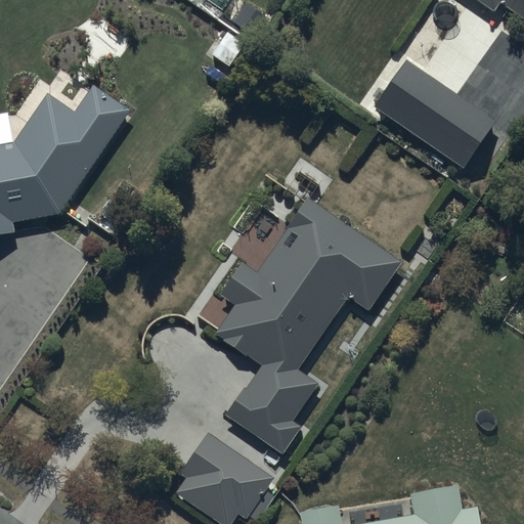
[(523,0),(479,0),(496,11),(500,4),(523,19),(523,0)]
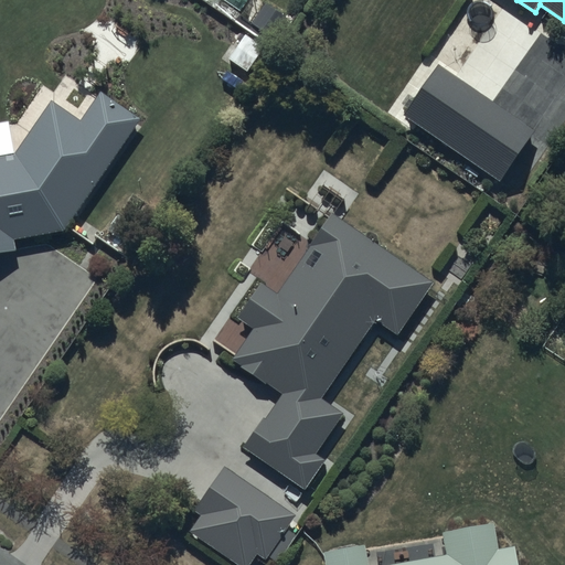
[(246,32),(269,49),(289,19),(265,2),(246,32)]
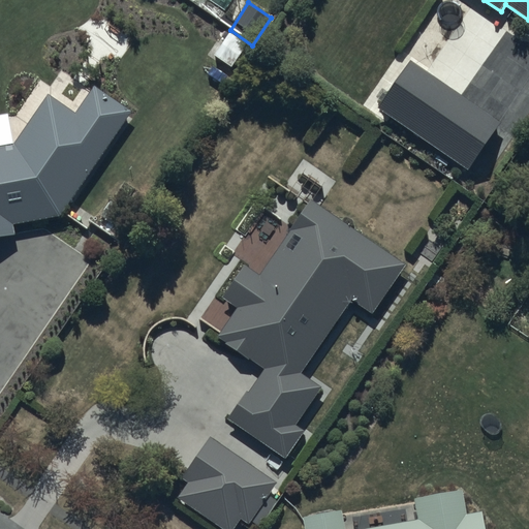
[(252,45),(230,30),(213,56),(236,70),(252,45)]
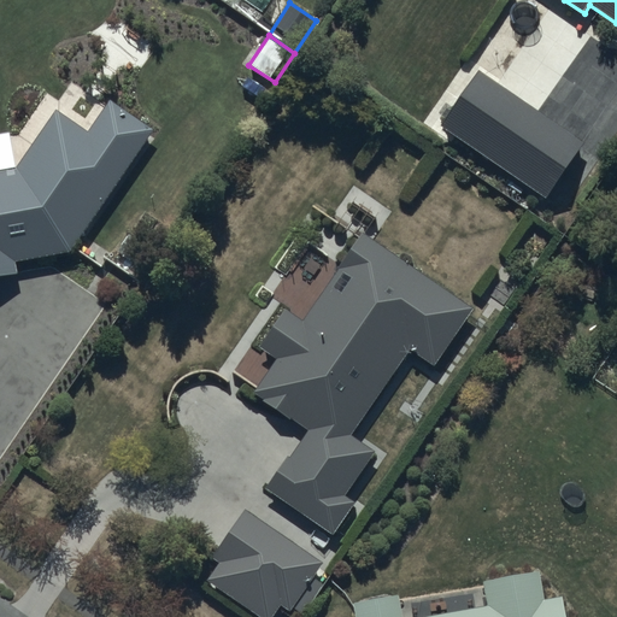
[(583,148),(474,70),(438,122),(547,199),(583,148)]
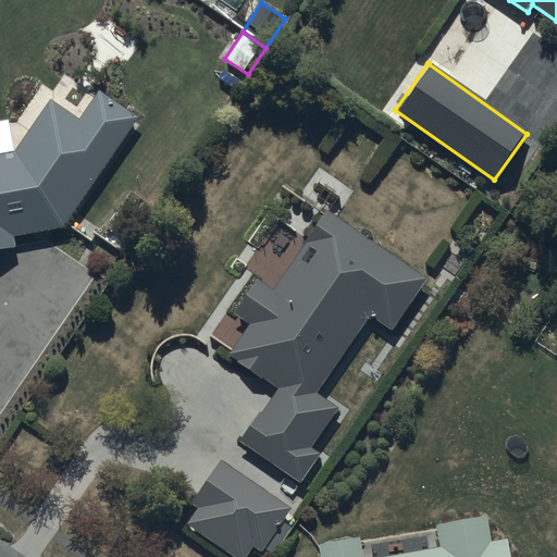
[(14,156),(0,157),(0,252),(19,249),(16,235),(64,227),(138,115),(100,90),(79,121),(50,102),(14,156)]
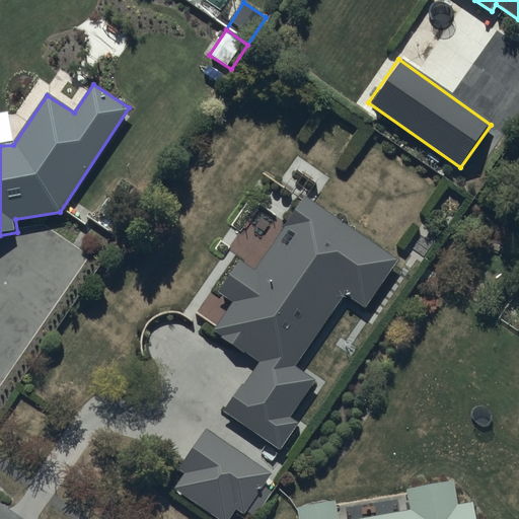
[(397,261),(306,197),(279,235),(287,240),(266,270),(241,251),(213,292),(233,305),(214,334),(256,363),(221,414),(281,455),(327,388),(296,366),(345,296),(364,309),(397,261)]
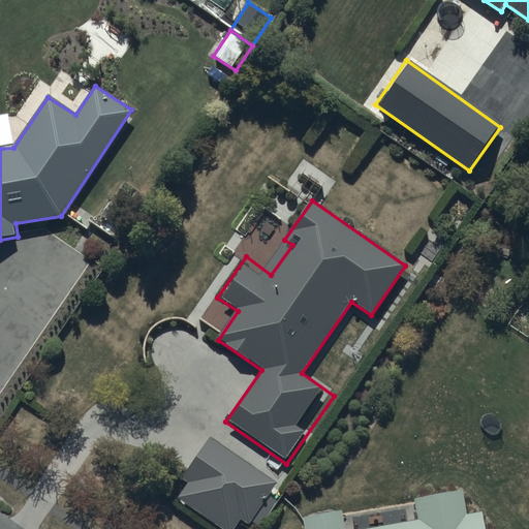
[(274,481),(210,437),(181,477),(192,486),(182,500),(223,528),(234,528),(241,519),(254,528),(274,500),(266,494),(274,481)]
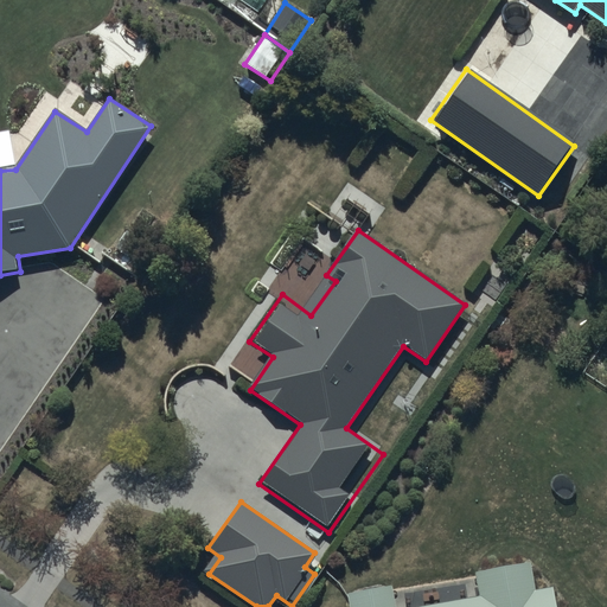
[(480,596),(426,606),(395,606),(391,585),(345,594),(347,606),(553,606),(549,587),(532,590),(528,562),(475,572),(480,596)]
